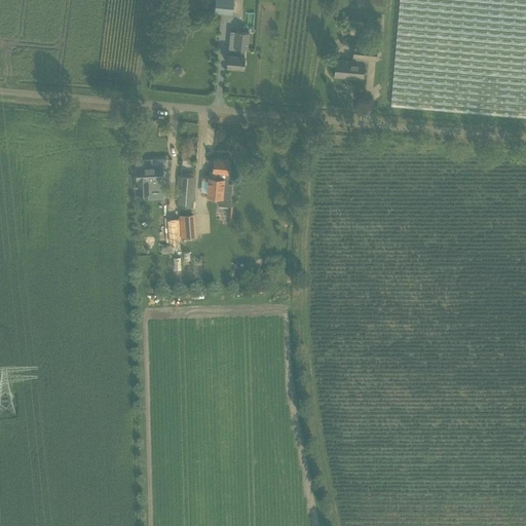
[(216,0),(215,12),(231,14),(232,0),(216,0)]
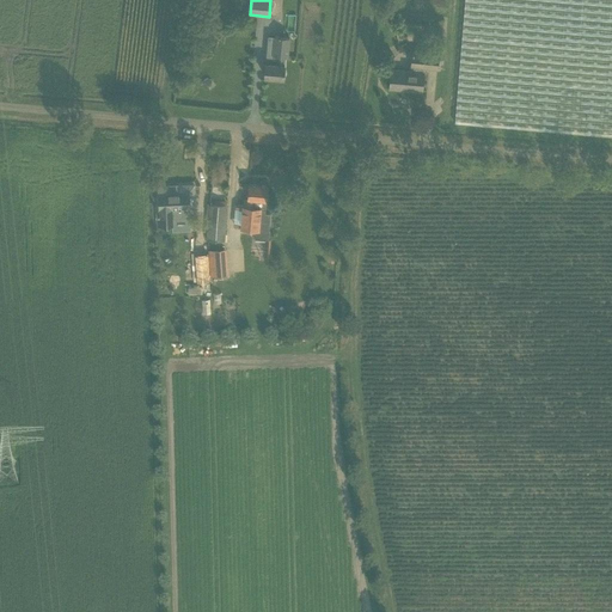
[(611,0),(464,0),(454,123),(611,136),(611,0)]
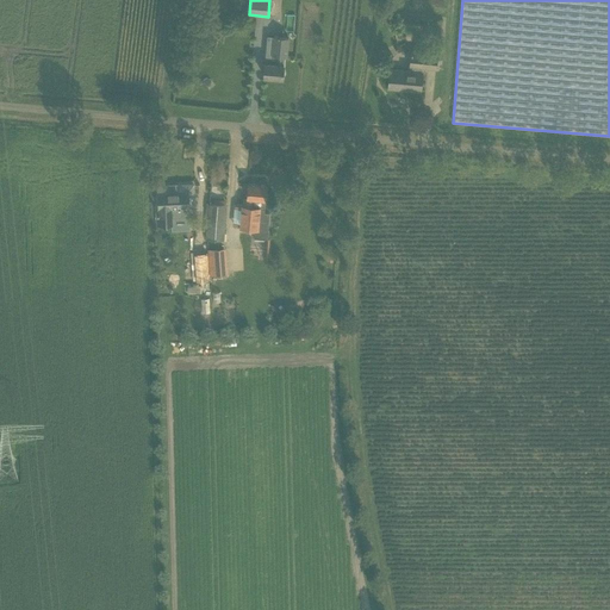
[(265,62),(263,76),(282,79),(284,64),(282,64),(284,56),(286,56),(287,38),(274,37),(272,54),(268,54),(268,63),(265,62)]
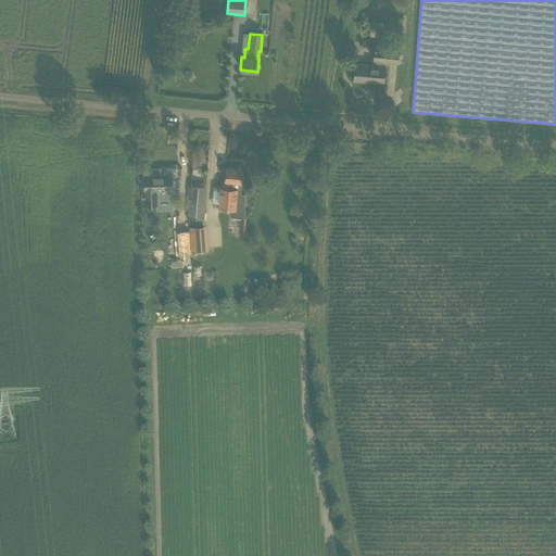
[(355,63),(353,80),(383,83),(384,66),(383,66),(384,62),(397,63),(399,50),(375,48),(374,61),(373,65),(355,63)]
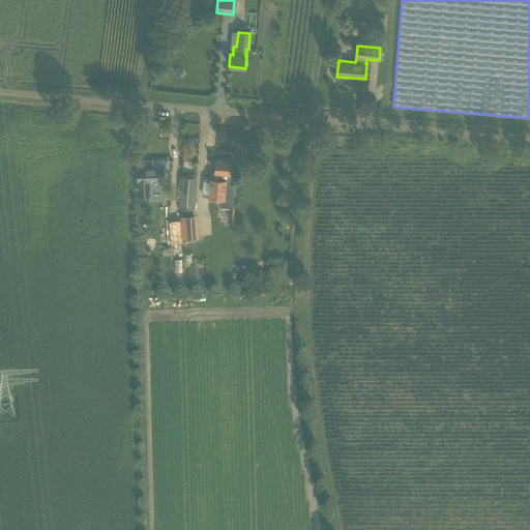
[(230,184),(231,173),(232,160),(215,159),(214,172),(214,179),(212,179),(210,199),(217,199),(217,203),(221,207),(229,208),(233,205),(234,200),(233,200),(234,185),(230,184)]
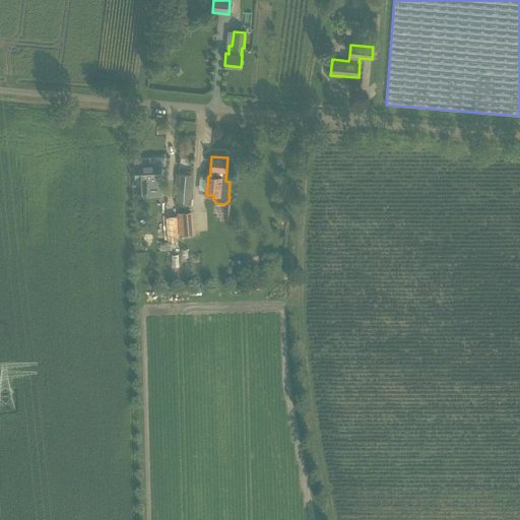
[(146,177),(160,177),(159,167),(165,166),(164,157),(135,159),(135,177),(133,177),(134,187),(147,187),(146,177)]
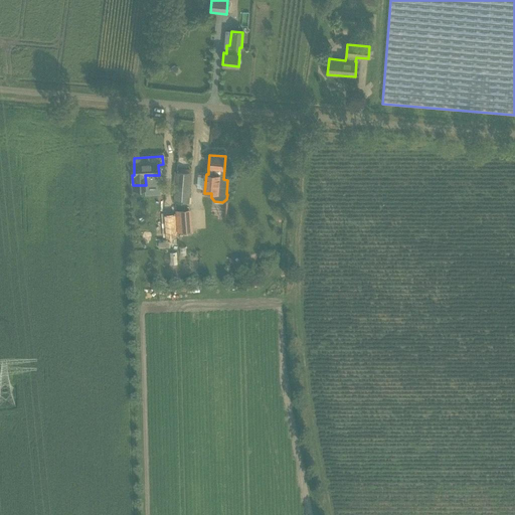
[(188,203),(191,172),(176,171),(174,202),(188,203)]
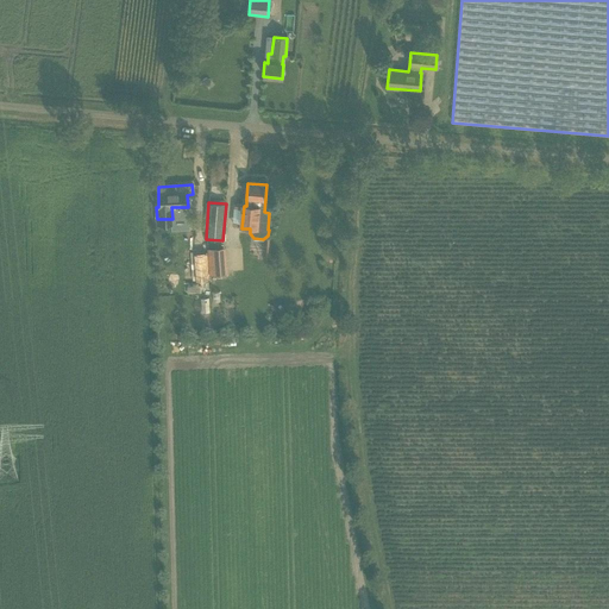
[(206,253),(194,253),(195,281),(208,280),(206,253)]
